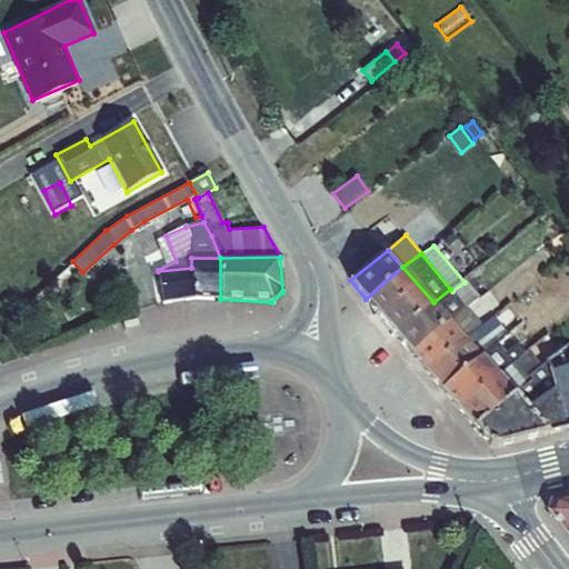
[(220,299),(220,258),(191,258),(191,268),(158,271),(162,301),(193,298),(220,299)]
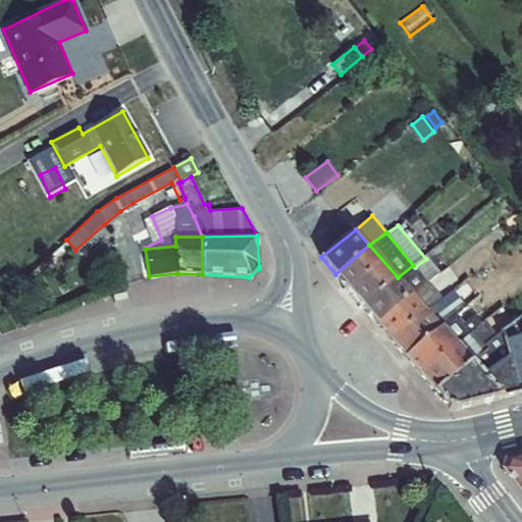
[(369,245),(335,274),(363,307),(398,278),(398,277),(369,245)]
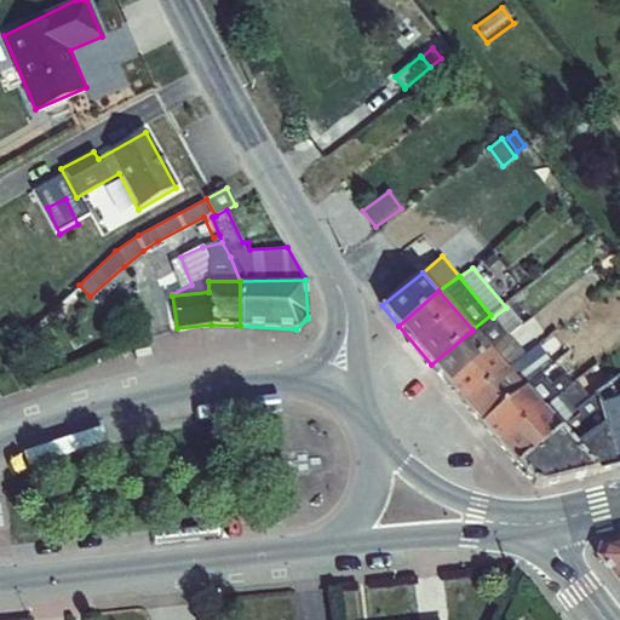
[(493,317),(507,336),(509,334),(522,323),(506,308),(493,317)]
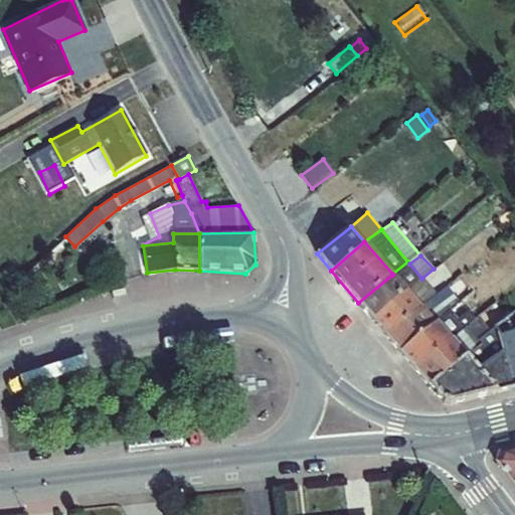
[(406,290),(406,291),(421,279),(409,264),(407,262),(392,274),(392,275),(406,290)]
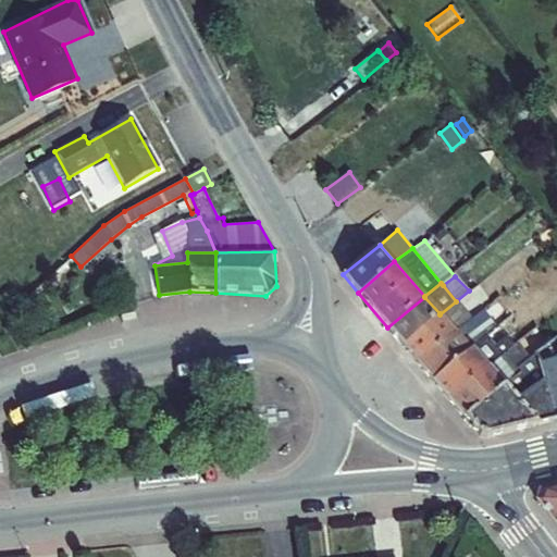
[(424,297),(387,327),(403,345),(440,313),(424,297)]
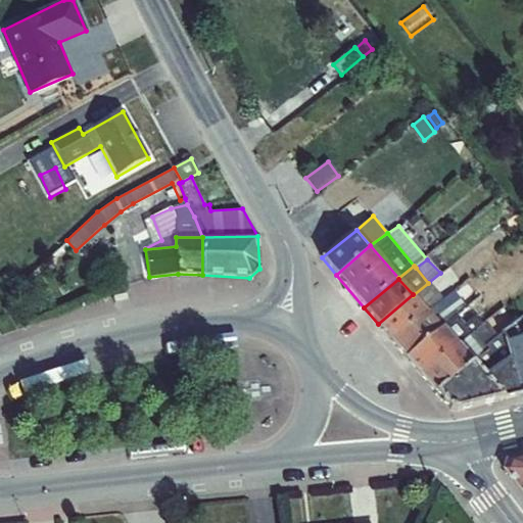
[(413,295),(427,312),(443,299),(429,282),(428,283),(413,295)]
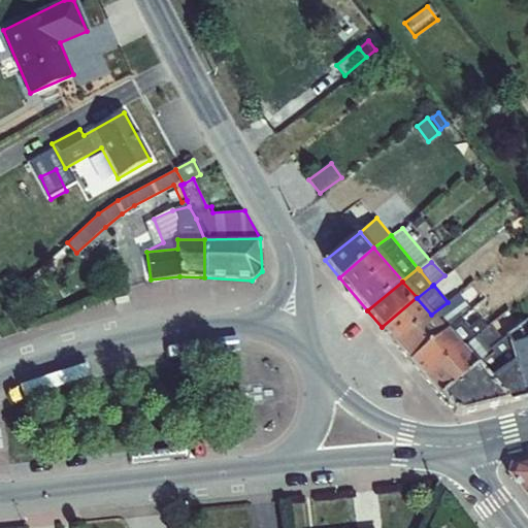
[(447,331),(460,320),(471,310),(458,293),(448,302),(431,315),(431,316),(446,332),(447,331)]
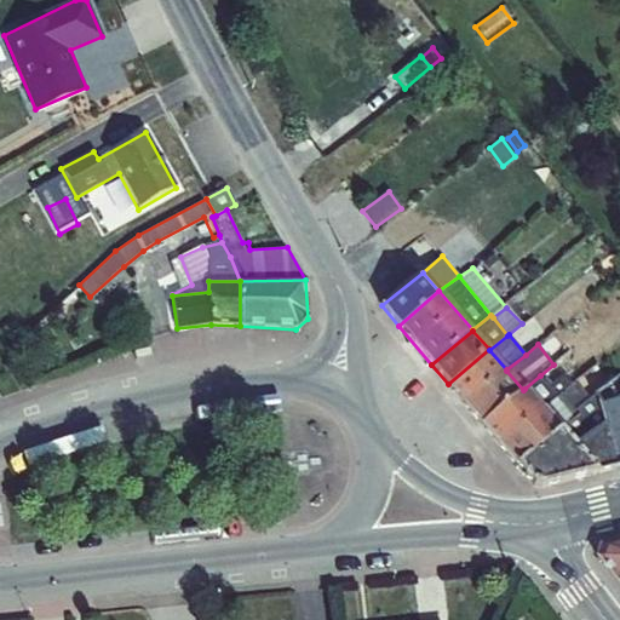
[(448,384),(465,405),(506,371),(506,369),(489,350),(489,349),(448,384)]
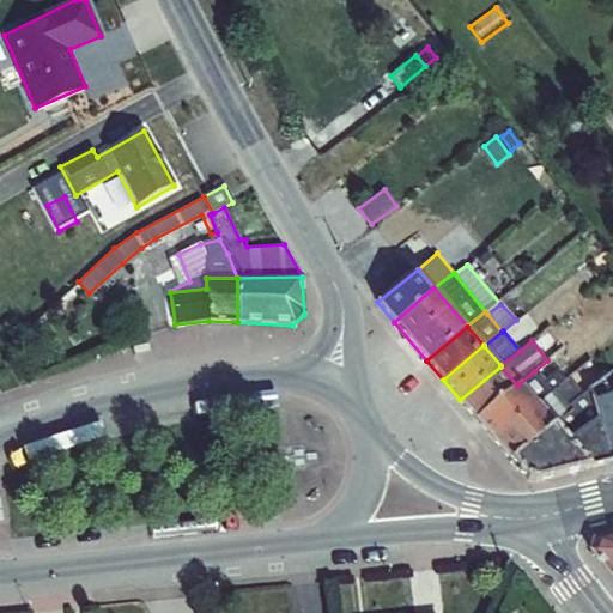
[(475,419),(517,386),(501,366),(460,400),(475,419)]
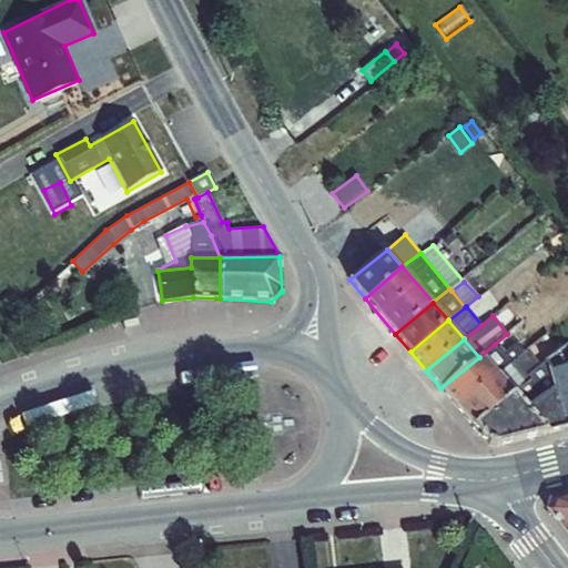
[(480,356),(496,375),(524,352),(517,344),(504,355),(495,344),(480,356)]
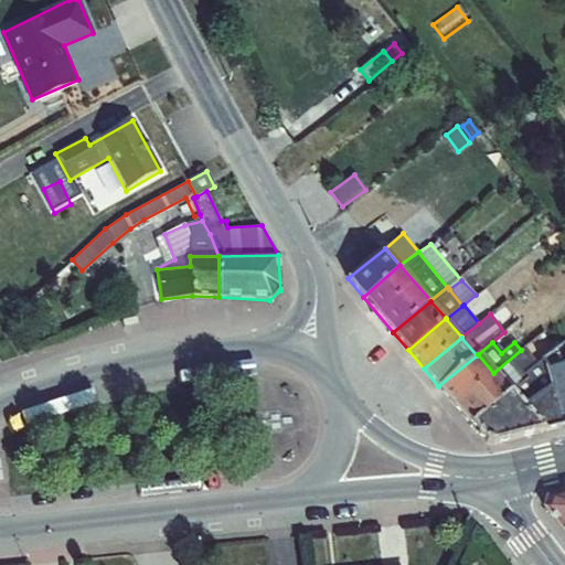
[(550,387),(562,426),(564,425),(564,348),(563,344),(541,360),(545,366),(550,387)]
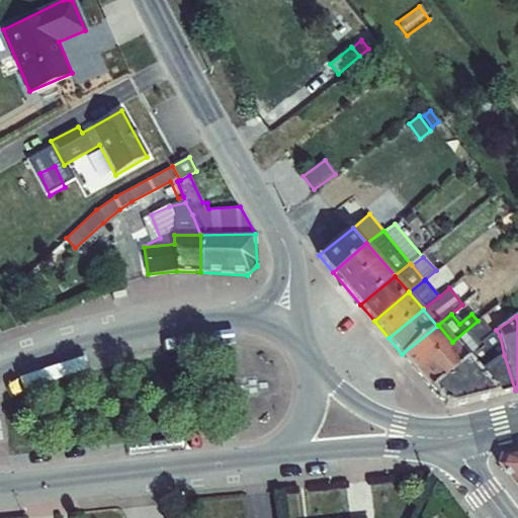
[(467,359),(481,349),(471,338),(485,327),(478,321),(452,342),(467,359)]
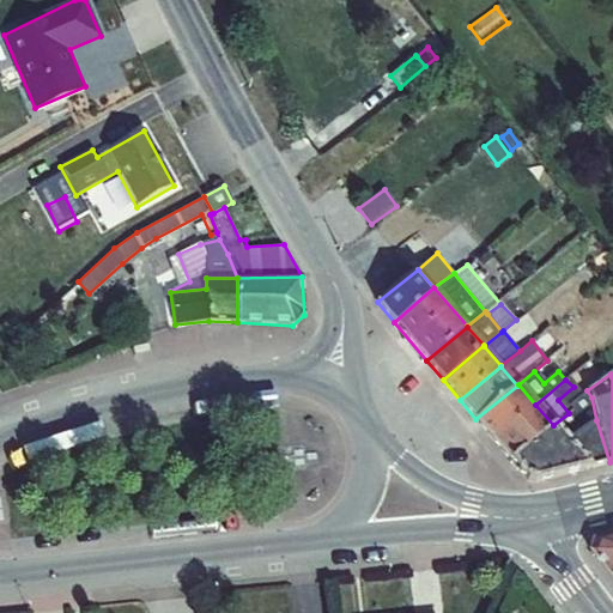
[(475,419),(492,439),(535,405),(519,384),(517,386),(475,419)]
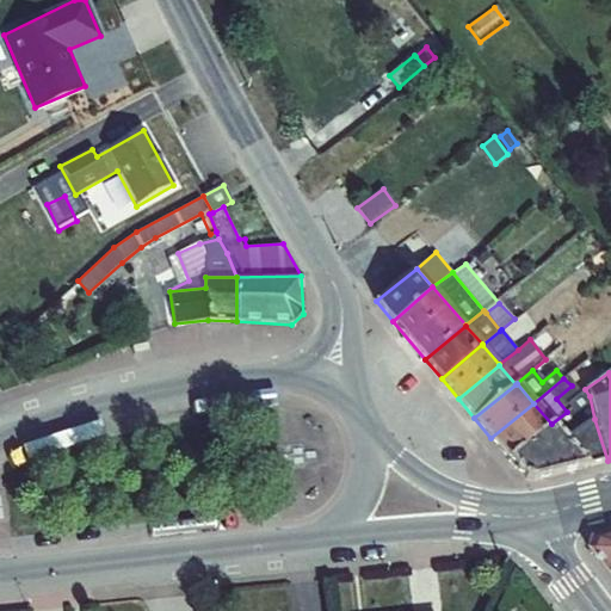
[(594,419),(590,396),(585,389),(566,405),(571,409),(567,412),(551,424),(566,440),(594,419)]
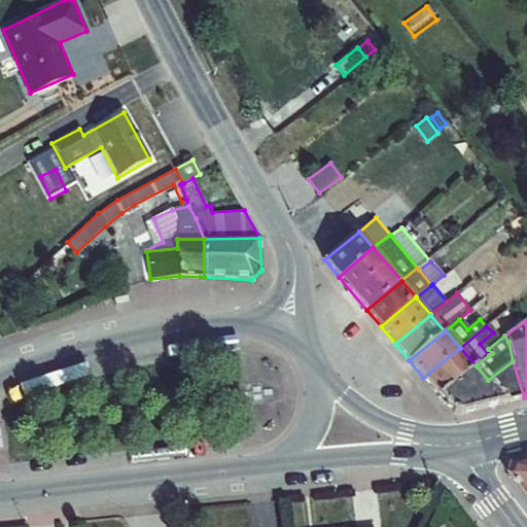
[(460,348),(423,378),(440,396),(476,365),(460,348)]
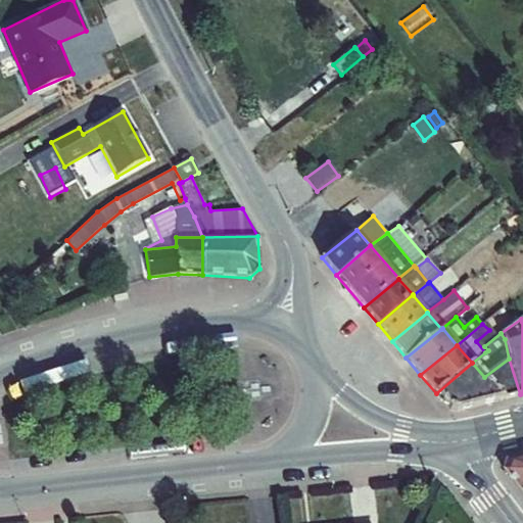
[(458,410),(520,394),(509,359),(484,377),(472,363),(436,393),(449,408),(458,410)]
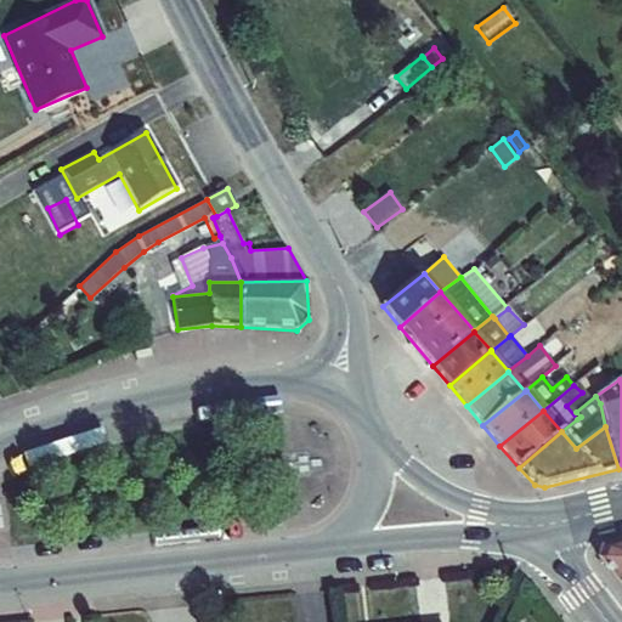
[(600,558),(621,586),(621,542),(603,547),(600,558)]
